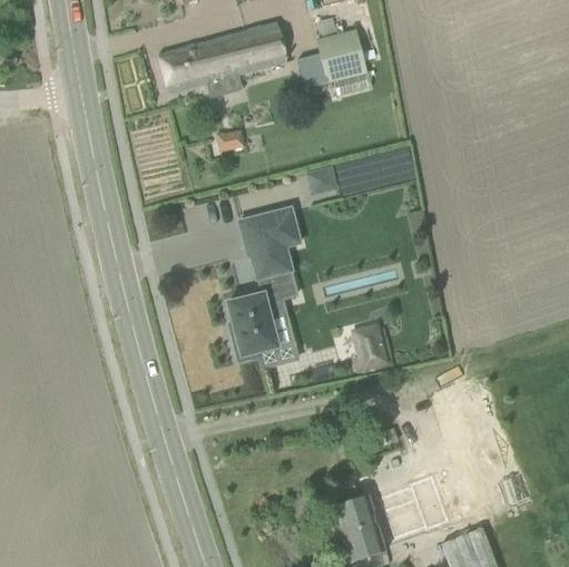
[(277,21),(159,52),(169,91),(190,87),(207,81),(212,96),(242,88),(237,74),(287,60),(283,42),(277,21)]
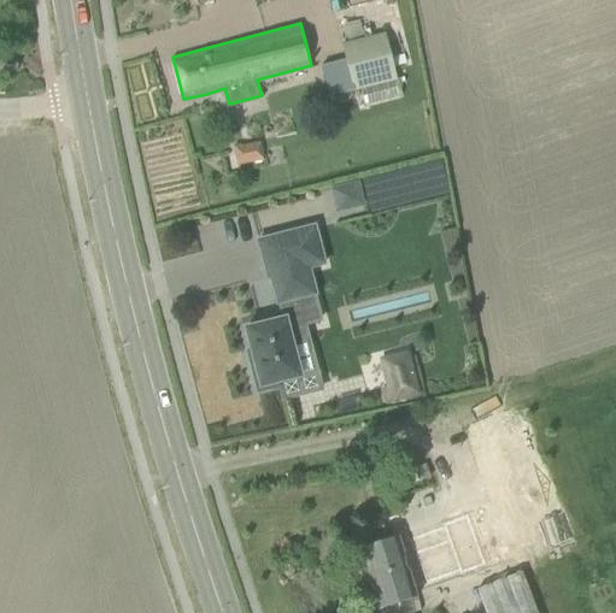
[(386,30),(344,41),(355,89),(398,80),(386,30)]
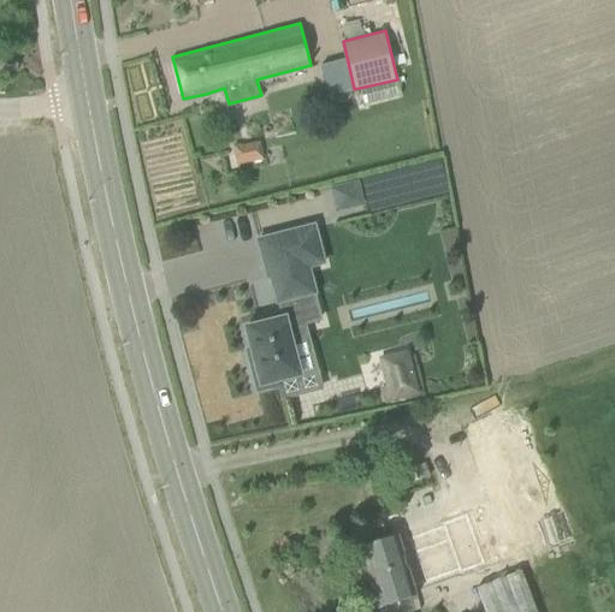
[(240,160),(262,155),(259,140),(236,144),(240,160)]
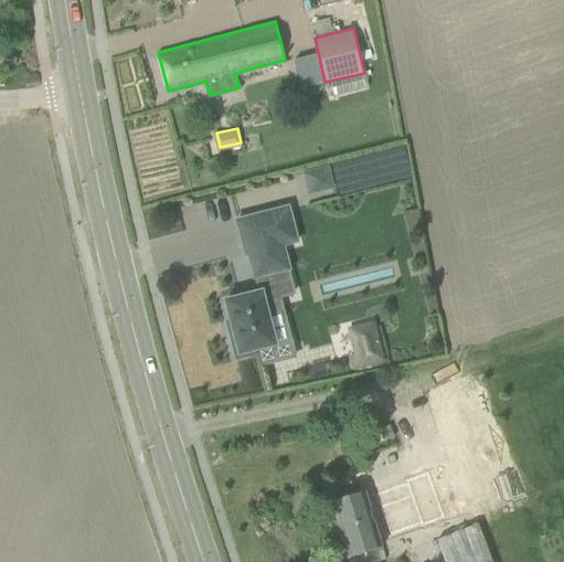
[(309,191),(331,186),(326,165),(304,170),(309,191)]
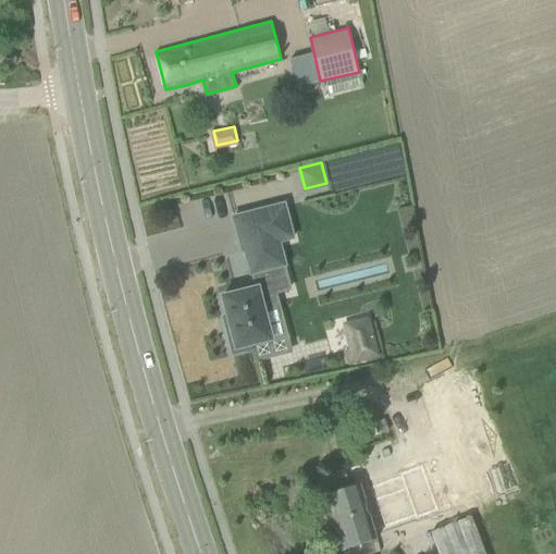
[(271,339),(263,310),(272,308),(268,292),(278,290),(288,286),(283,263),(284,263),(279,239),(293,236),(284,202),(233,216),(242,249),(245,248),(251,272),(252,272),(256,282),(239,286),(241,291),(222,295),(231,328),(226,329),(232,353),(254,347),(252,343),(271,339)]
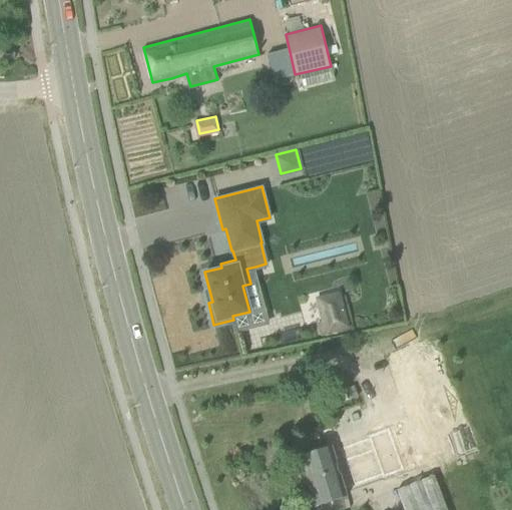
[(340,292),(318,298),(327,334),(349,328),(340,292)]
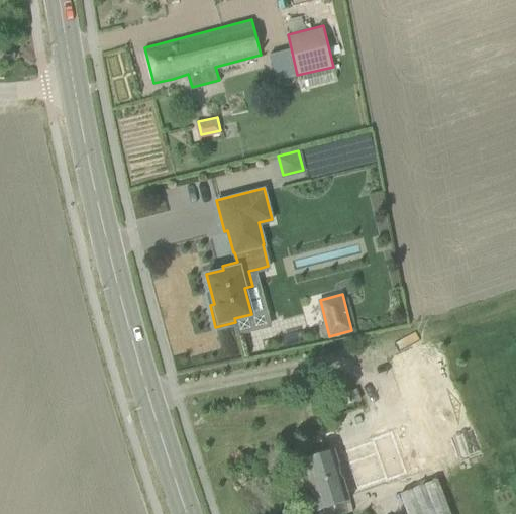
[(331,448),(321,451),(302,457),(317,509),(347,500),(343,490),(385,475),(373,437),(360,441),(359,437),(353,439),(354,444),(332,451),(331,448)]
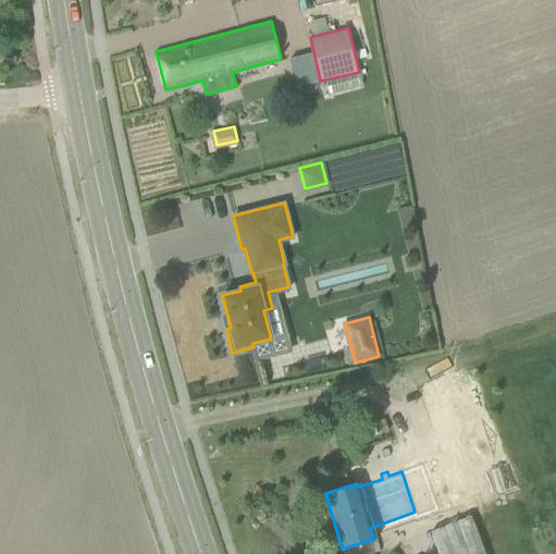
[(485,553),(471,515),(431,530),(440,553),(485,553)]
